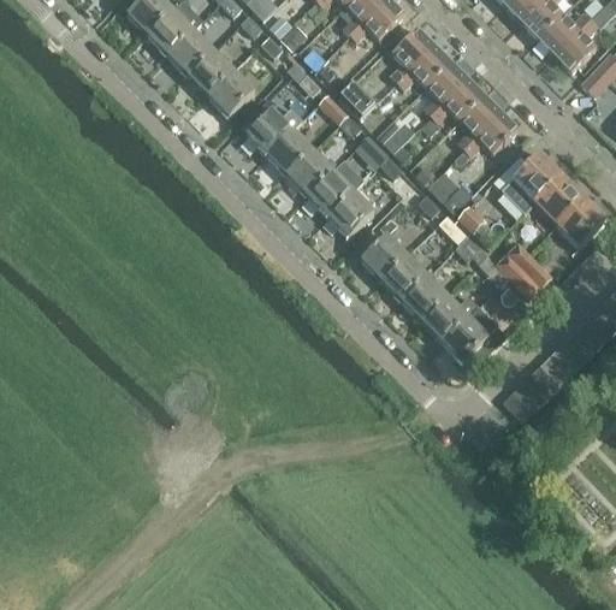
[(140,0),(126,13),(147,35),(172,10),(161,0),(140,0)]
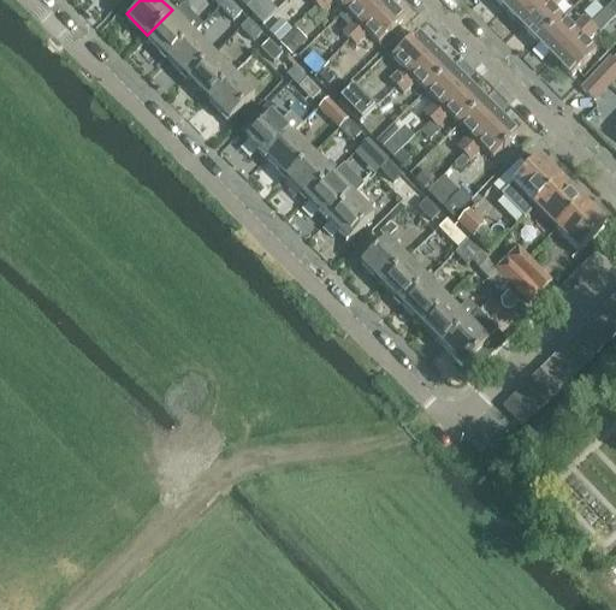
[(219,4),(234,17),(241,9),(232,0),(223,0),(219,4)]
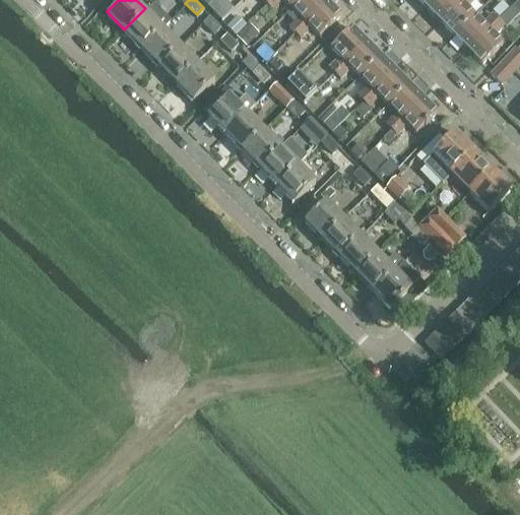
[(210,0),(207,3),(218,13),(229,4),(224,0),(210,0)]
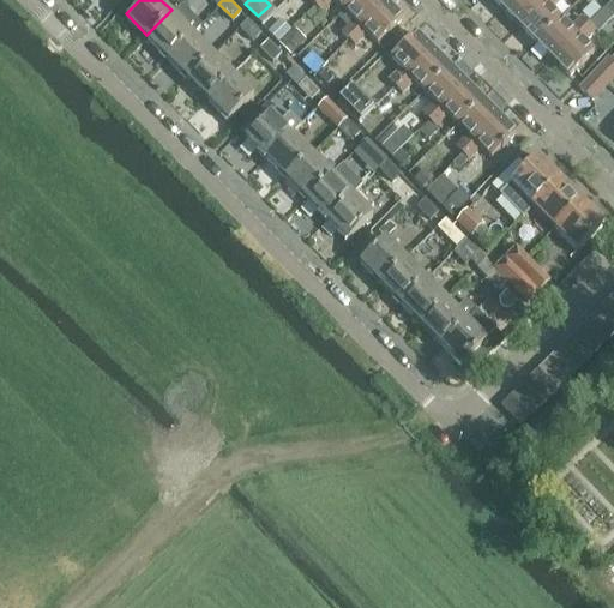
[(341,28),(348,35),(384,0),(349,0),(343,6),(354,16),(341,28)]
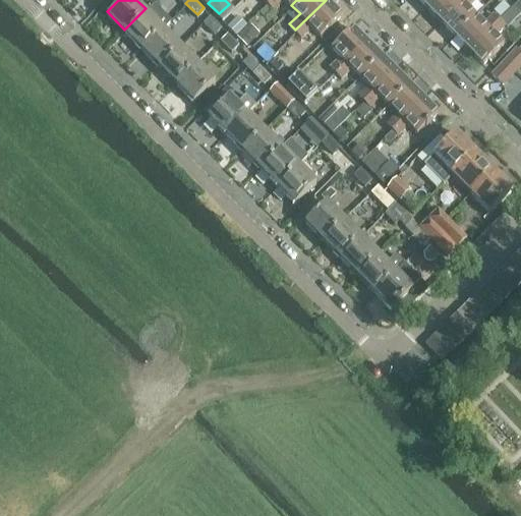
[(326,0),(295,30),(300,35),(311,24),(320,34),(341,13),(328,0),(326,0)]
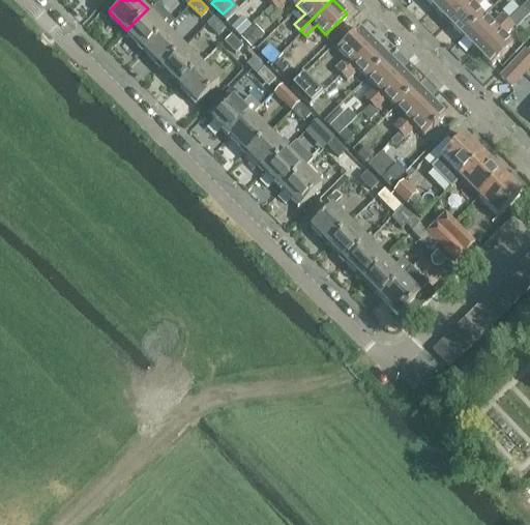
[(438,0),(434,4),(447,19),(466,0),(438,0)]
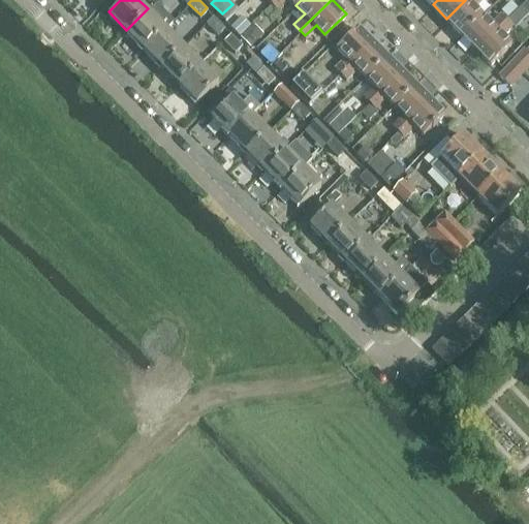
[(465,0),(446,19),(461,33),(483,12),(473,4),(477,0),(465,0)]
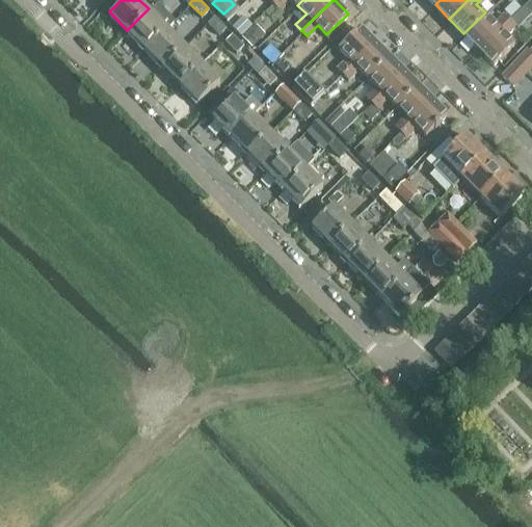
[(127,30),(144,48),(166,26),(174,19),(156,1),(149,8),(127,30)]
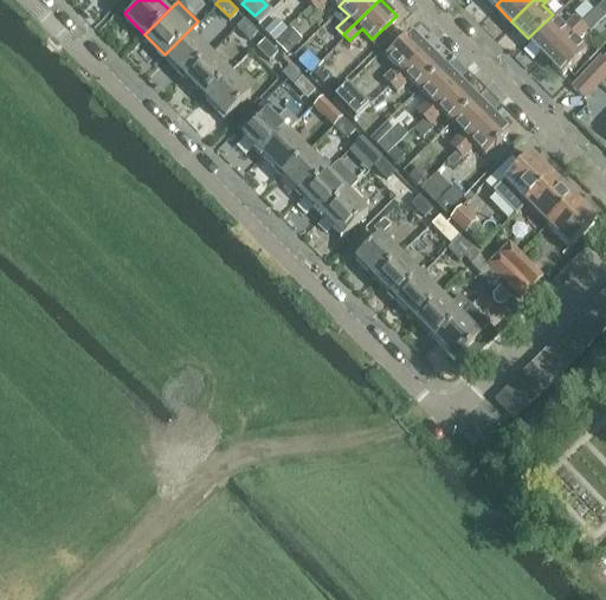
[(528,38),(545,55),(598,2),(597,2),(591,8),(585,2),(562,25),(553,14),(528,38)]
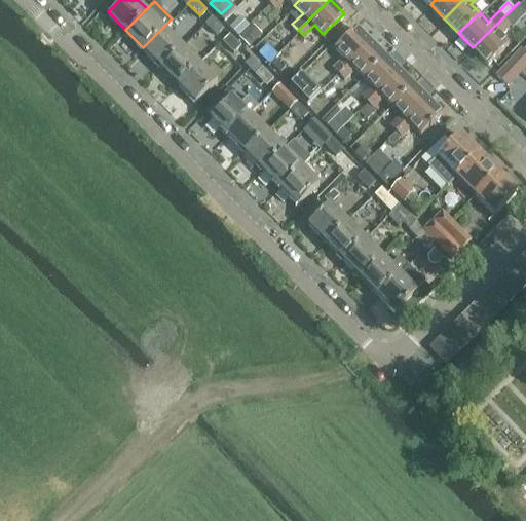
[(519,2),(473,47),(487,63),(508,42),(499,33),(510,23),(513,25),(525,10),(525,9),(519,2)]
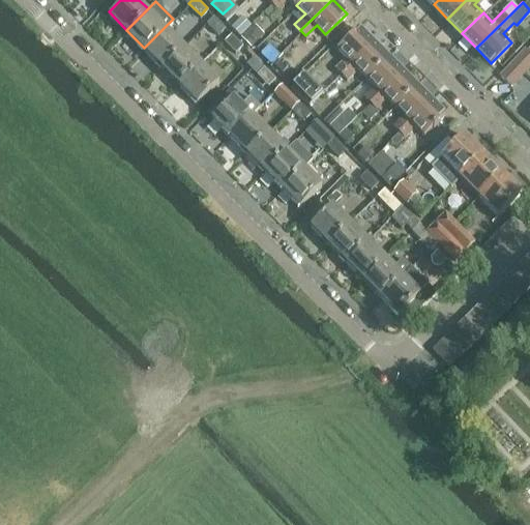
[(244,9),(230,23),(240,33),(254,20),(244,9)]
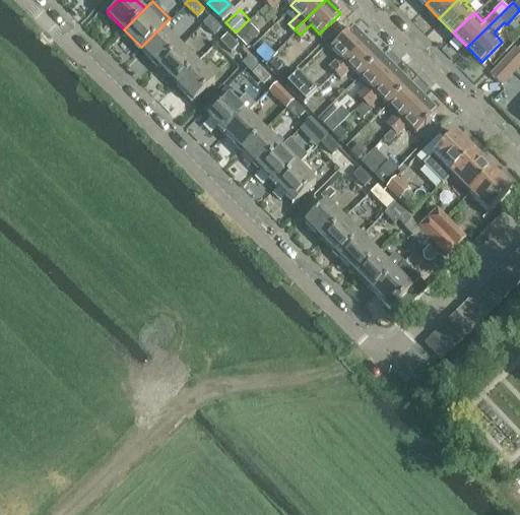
[(202,20),(213,31),(220,24),(209,13),(202,20)]
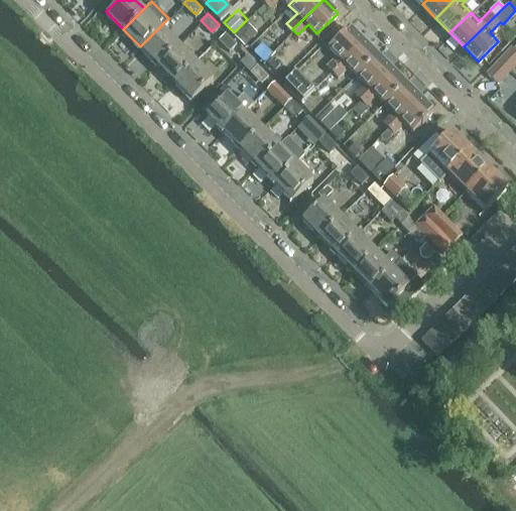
[(247,19),(234,32),(244,42),(257,29),(247,19)]
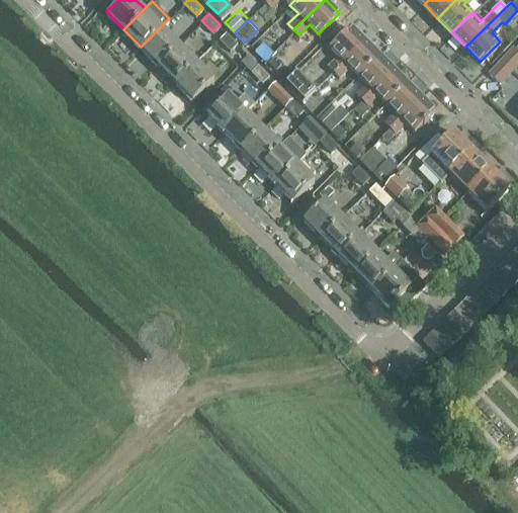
[(141,47),(158,64),(179,43),(162,25),(141,47)]
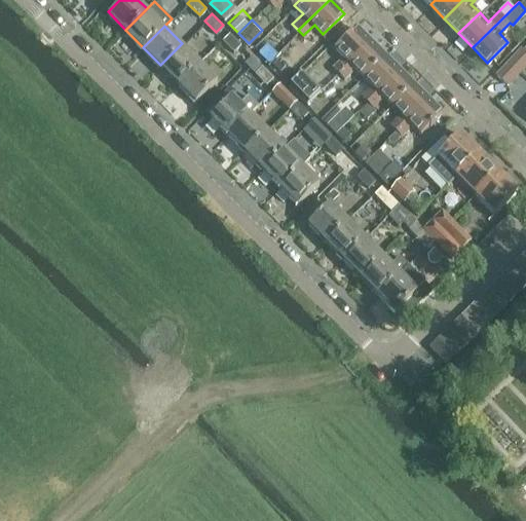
[(333,65),(338,71),(369,40),(354,26),(334,46),(343,54),(333,65)]
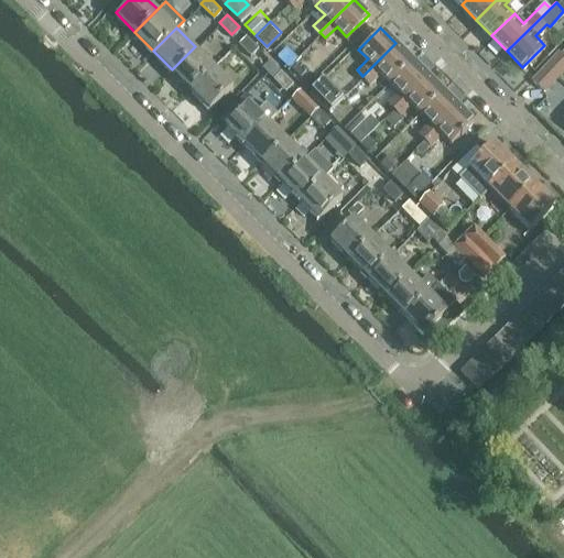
[(238,41),(250,53),(258,45),(246,33),(238,41)]
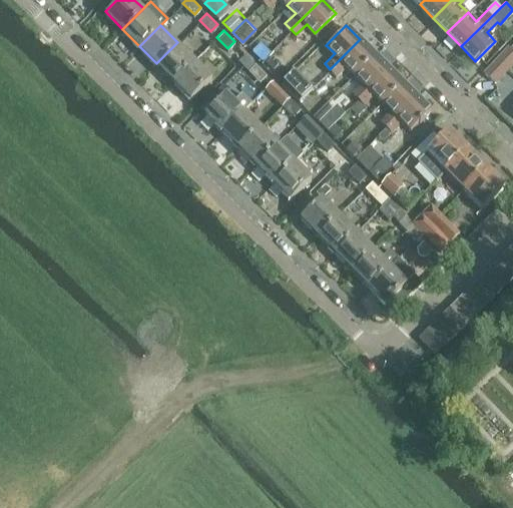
[(255,36),(247,44),(262,58),(271,50),(255,36)]
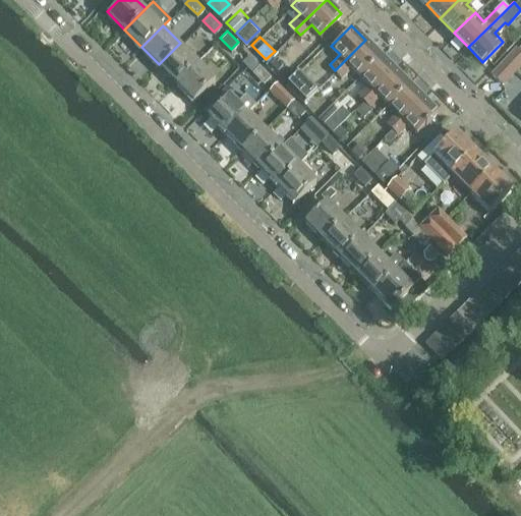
[(351,65),(359,74),(380,54),(365,40),(335,70),(341,76),(351,65)]
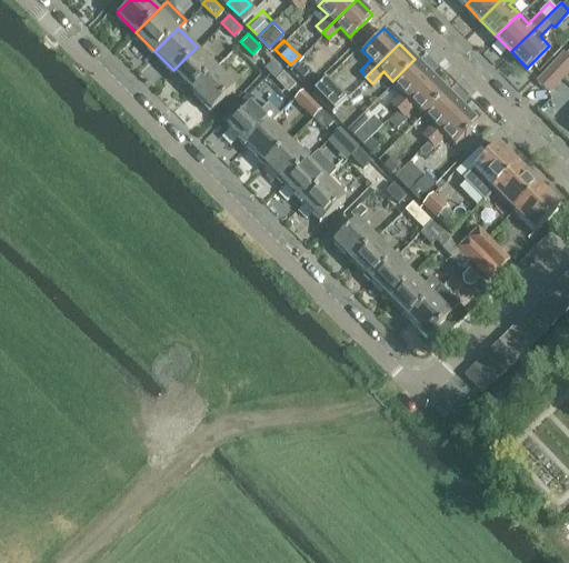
[(173,70),(192,89),(216,67),(197,47),(173,70)]
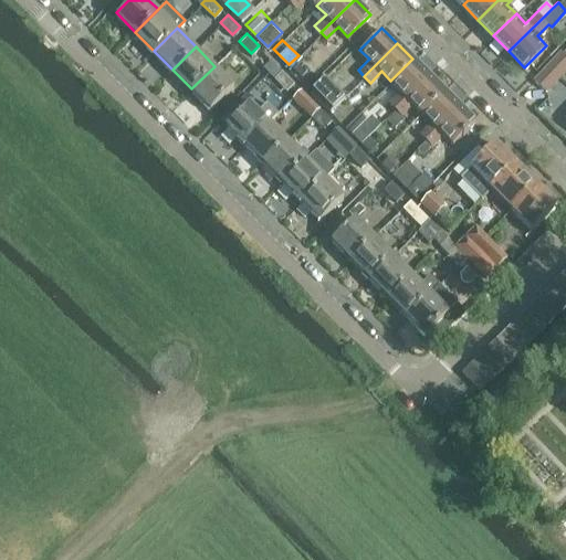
[(565,52),(562,49),(548,63),(559,74),(565,66),(565,52)]
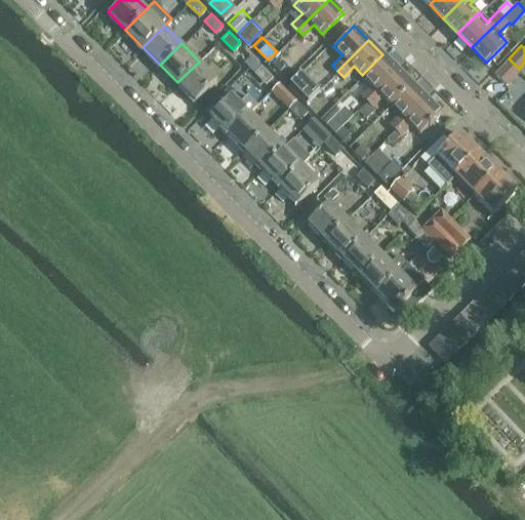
[(361,93),(366,100),(397,69),(382,54),(362,75),(371,83),(361,93)]
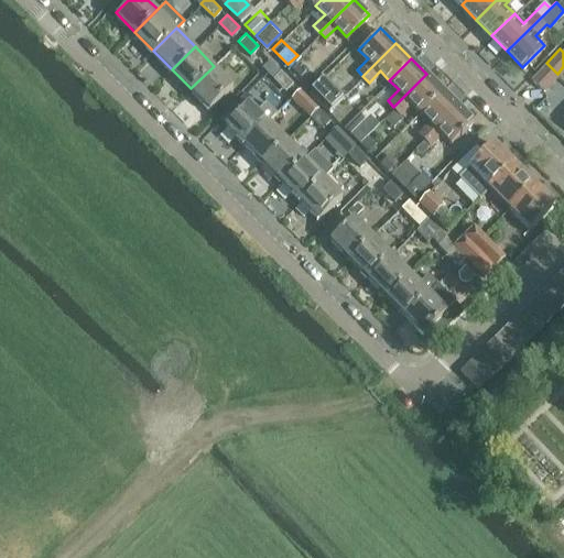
[(557,74),(546,63),(532,77),(543,88),(557,74)]
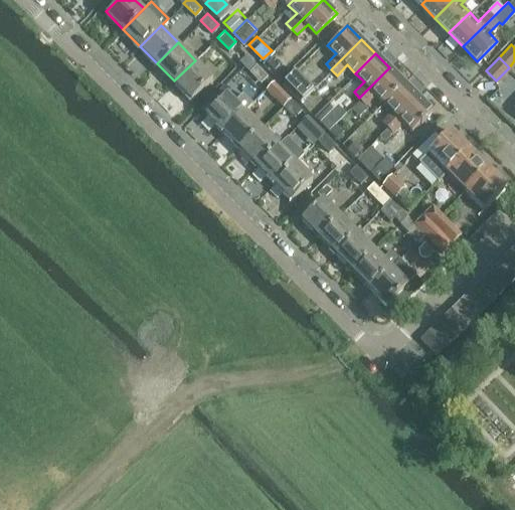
[(195,60),(174,80),(191,98),(212,77),(210,75),(215,70),(209,64),(204,69),(195,60)]
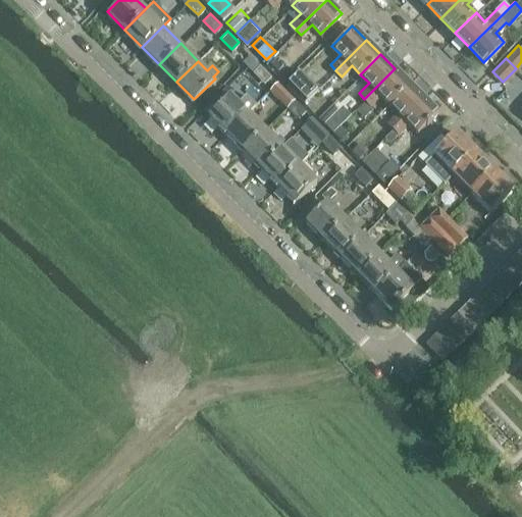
[(253,70),(264,82),(271,74),(260,63),(253,70)]
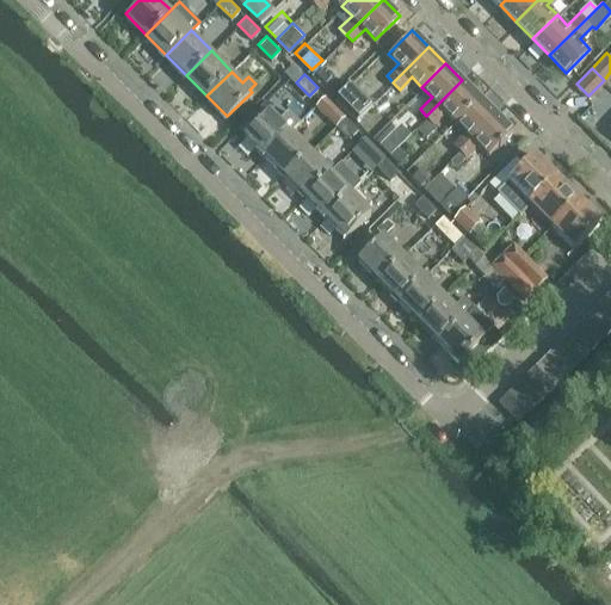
[(445,110),(455,119),(479,96),(462,80),(426,116),(433,122),(445,110)]
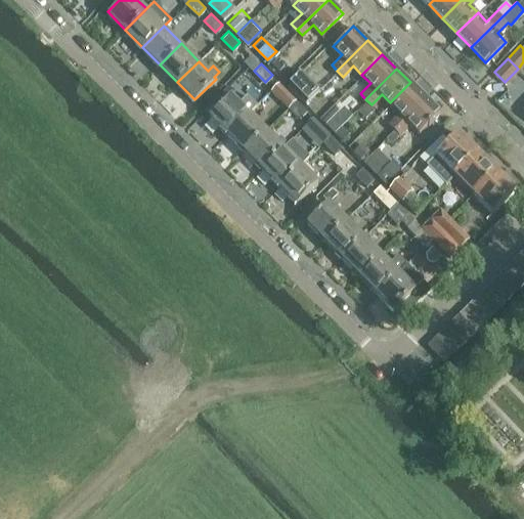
[(296,98),(290,92),(278,81),(271,88),(289,105),(296,98)]
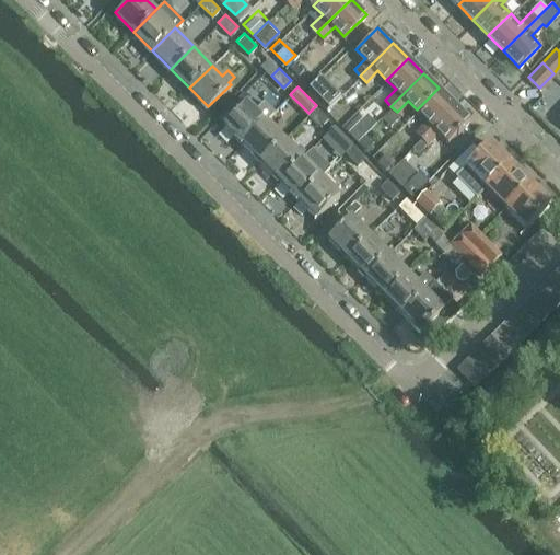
[(415,130),(421,136),(454,103),(439,88),(417,110),(426,119),(415,130)]
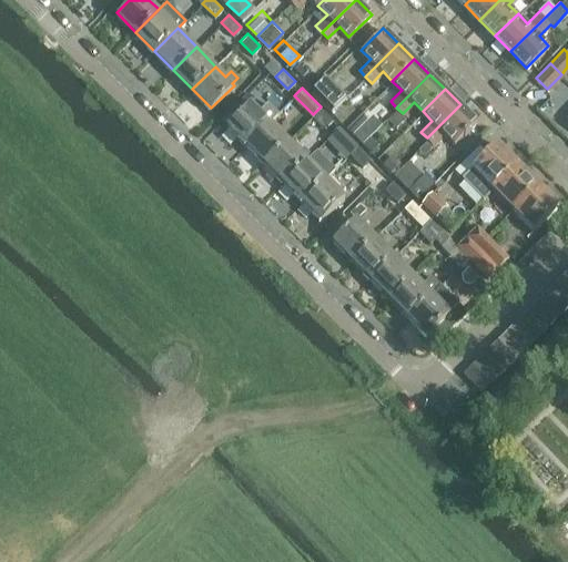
[(267,100),(259,110),(251,102),(254,98),(247,91),(233,106),(239,112),(226,124),(246,143),(269,120),(279,111),(267,100)]
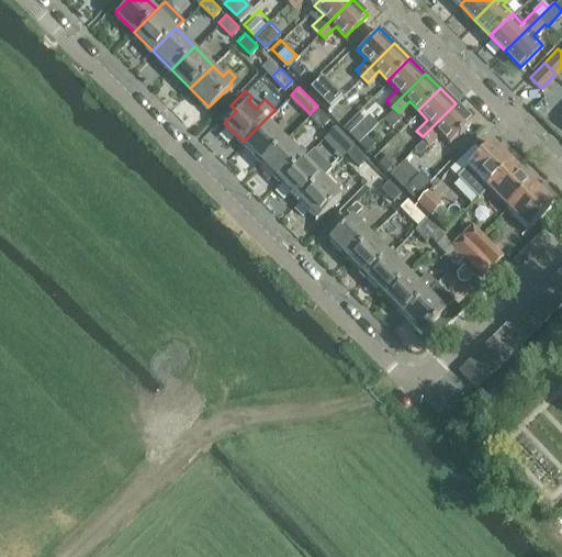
[(456,103),(423,136),(428,143),(440,132),(449,142),(471,120),(456,103)]
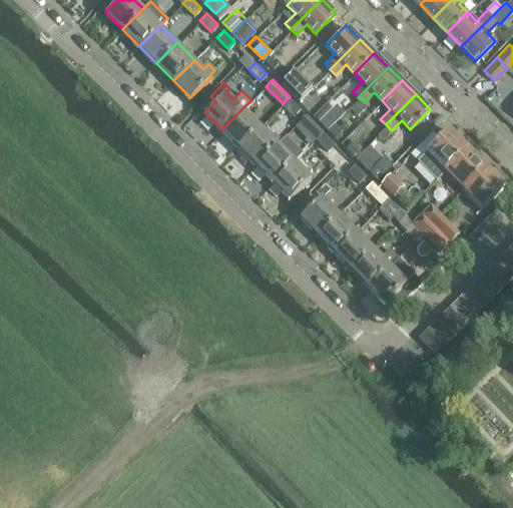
[(283,103),(294,114),(301,107),(290,96),(283,103)]
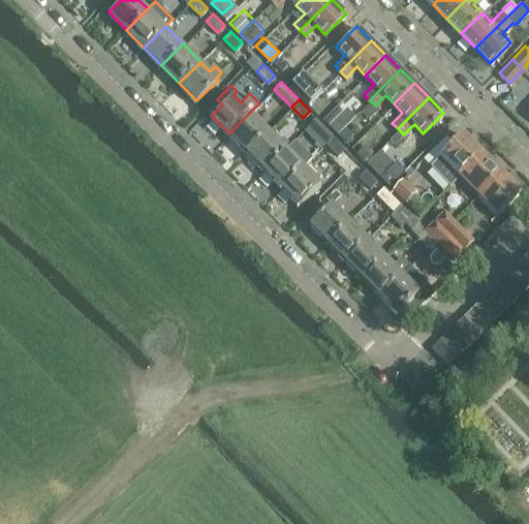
[(229,133),(246,151),(268,129),(250,112),(229,133)]
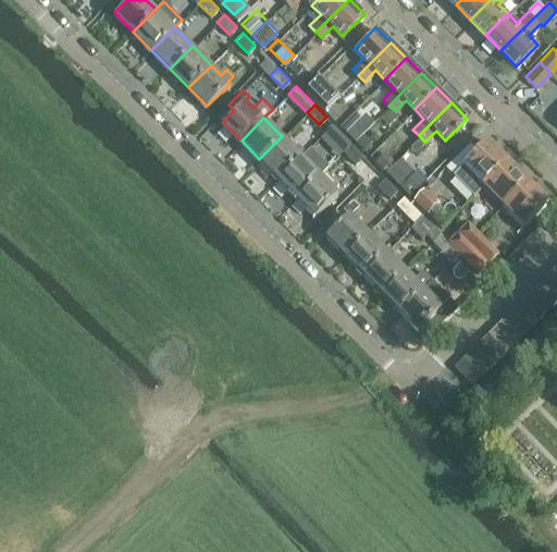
[(325,131),(337,143),(345,135),(333,123),(325,131)]
